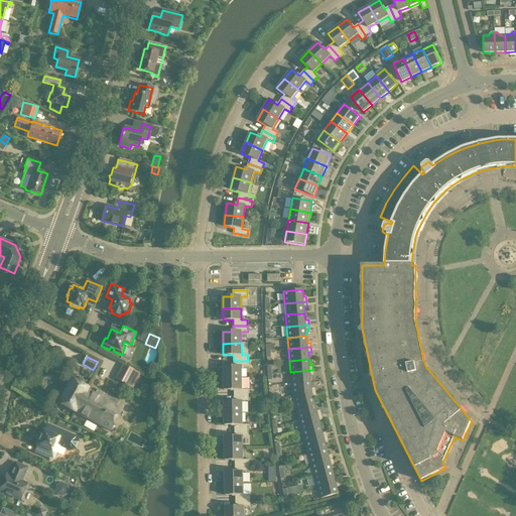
[(223,367),(224,378),(242,378),(242,367),(248,366),(248,361),(234,361),(234,366),(223,367)]
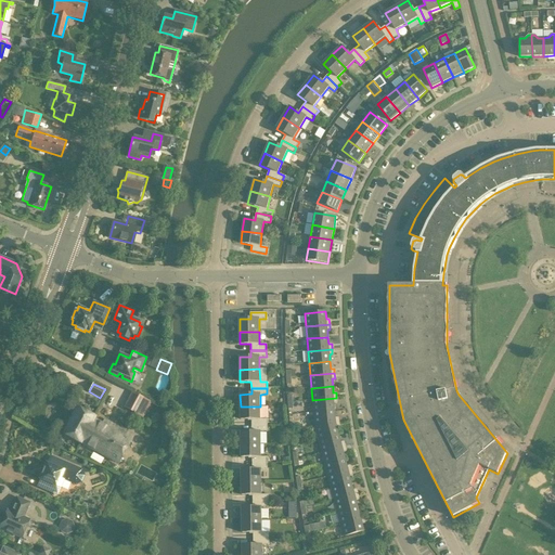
[(124,408),(142,417),(151,402),(132,391),(124,408)]
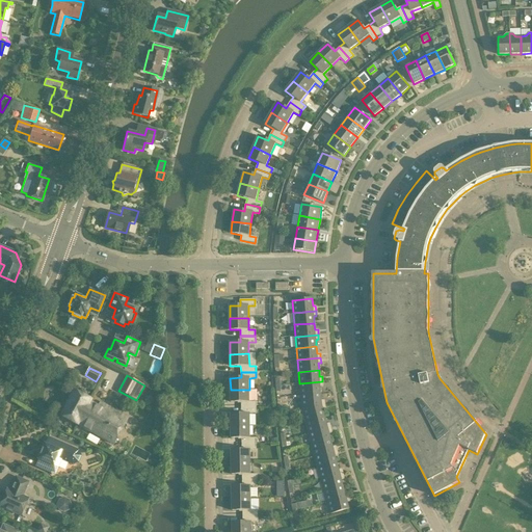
[(322,381),(299,383),(300,395),(321,394),(320,387),(323,387),(322,381)]
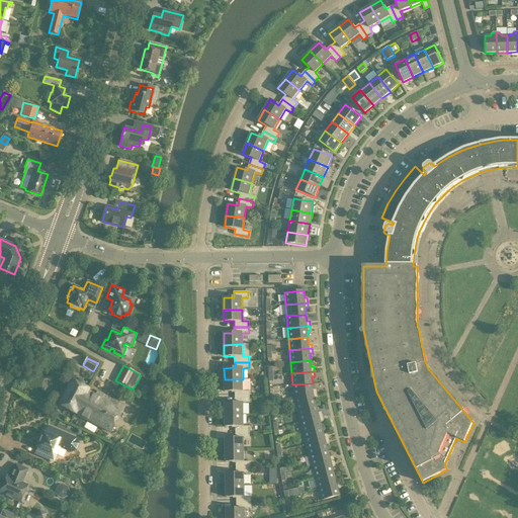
[(243,379),(225,379),(225,392),(235,392),(235,398),(249,397),(249,392),(243,392),(243,379)]
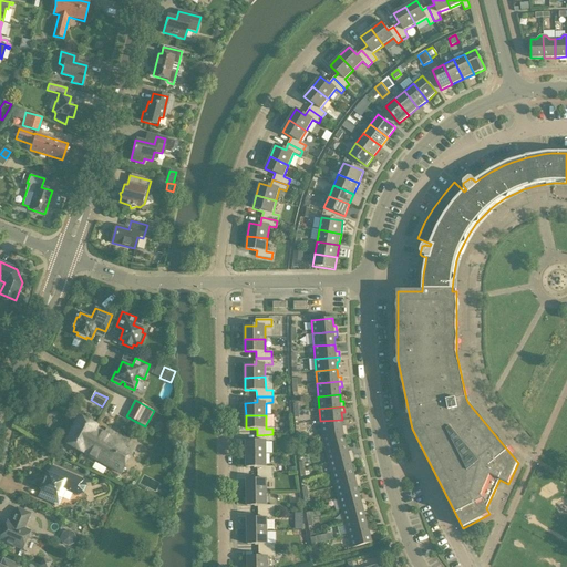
[(83,453),(95,429),(96,426),(79,416),(64,443),(83,453)]
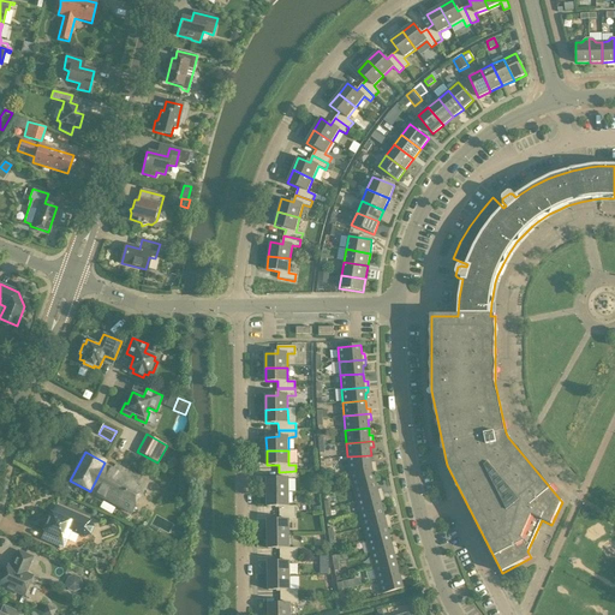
[(371,455),(347,457),(348,473),(375,469),(375,463),(371,463),(371,455)]
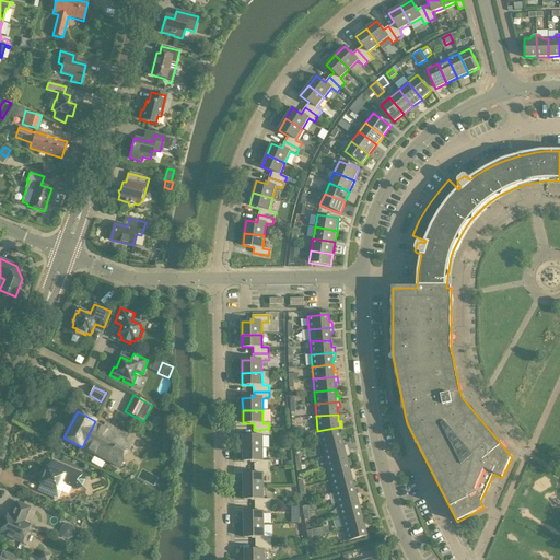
[(94,423),(82,447),(119,467),(135,440),(105,423),(103,428),(94,423)]
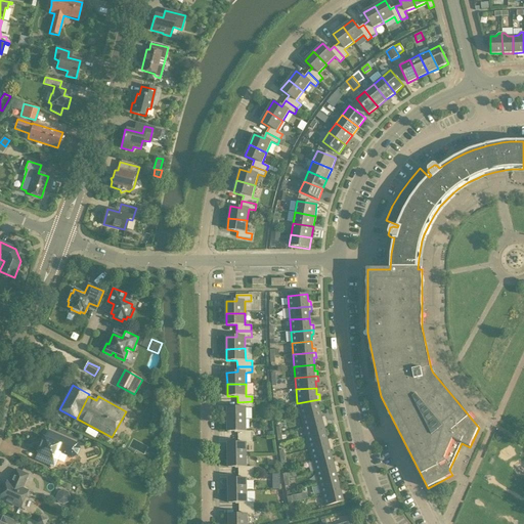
[(319,399),(297,403),(301,416),(320,410),(318,404),(320,403),(319,399)]
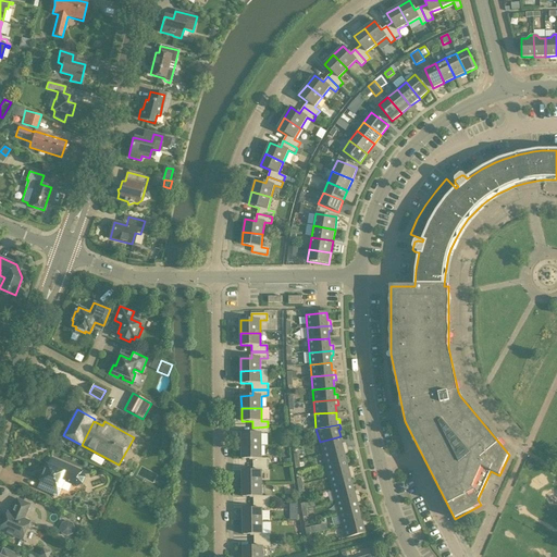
[(242,433),(242,446),(261,446),(261,433),(268,433),(268,426),(252,428),(252,433),(242,433)]
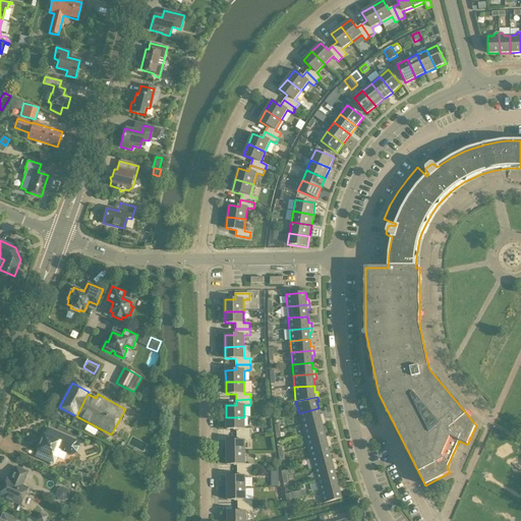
[(324,419),(323,414),(320,415),(319,408),(299,413),(302,424),(324,419)]
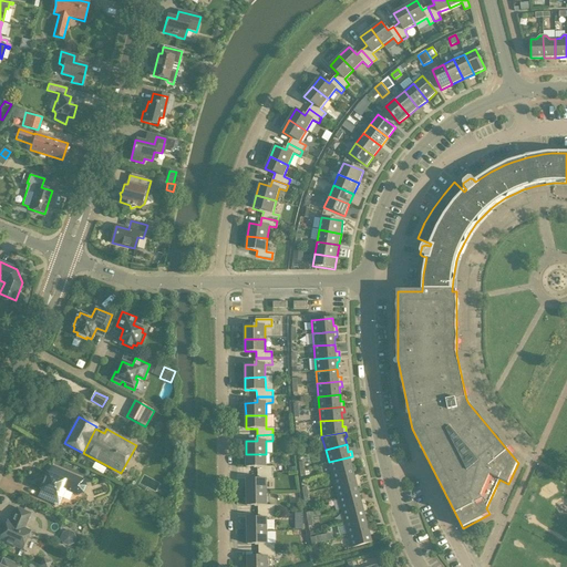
[(246,454),(246,467),(257,467),(257,473),(274,473),(274,466),(266,466),(266,454),(246,454)]
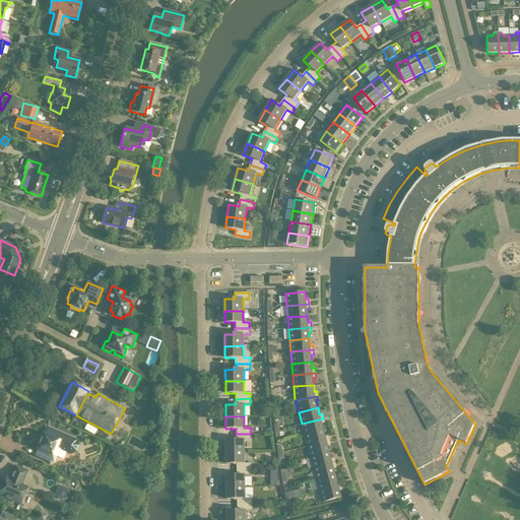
[(323,430),(322,424),(324,423),(323,418),(302,424),(305,435),(323,430)]
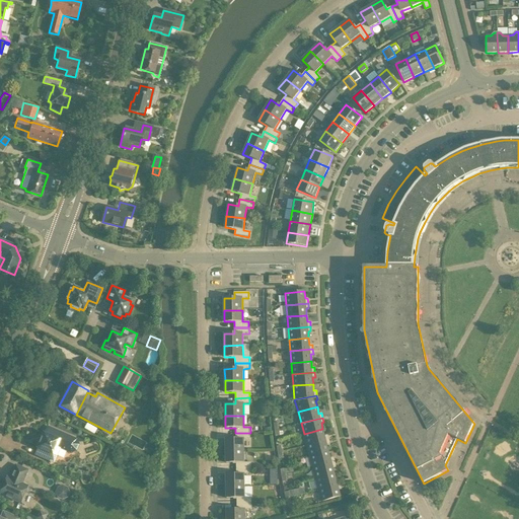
[(76,440),(47,428),(43,438),(41,438),(40,440),(39,439),(36,440),(34,443),(35,445),(38,445),(36,448),(38,448),(34,455),(53,463),(56,456),(52,454),(55,446),(71,453),(75,451),(78,445),(76,440)]
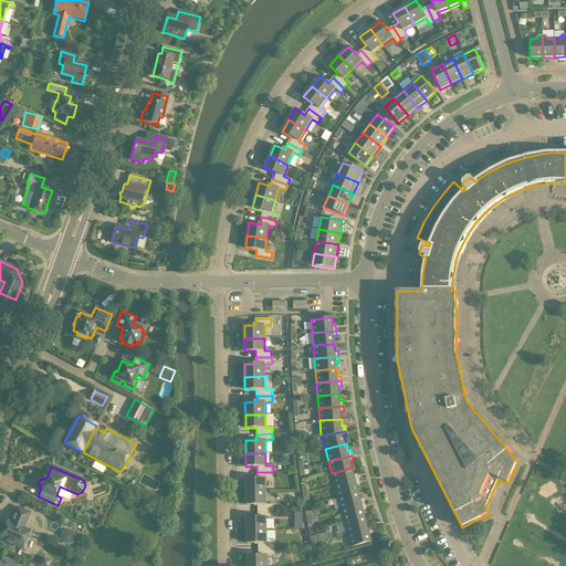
[(354,475),(352,468),(332,473),(334,486),(358,480),(357,474),(354,475)]
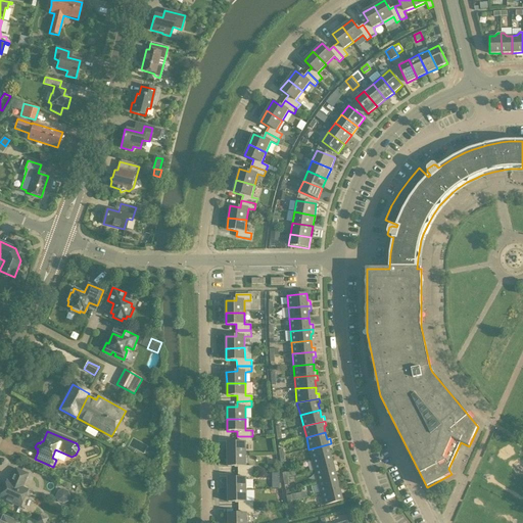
[(227,442),(228,455),(246,455),(246,442),(252,442),(252,436),(237,436),(238,442),(227,442)]
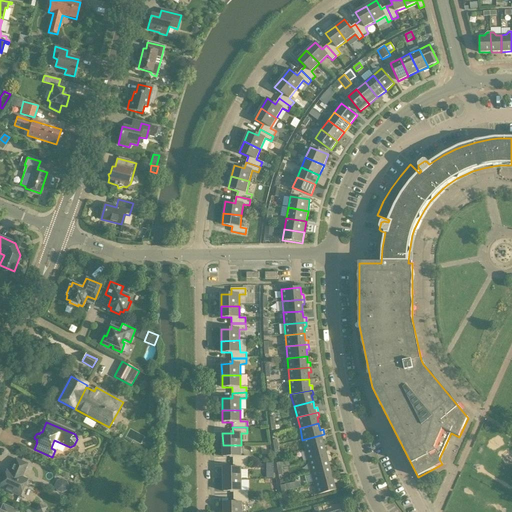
[(325,438),(324,434),(302,440),(305,451),(324,446),(323,439),(325,438)]
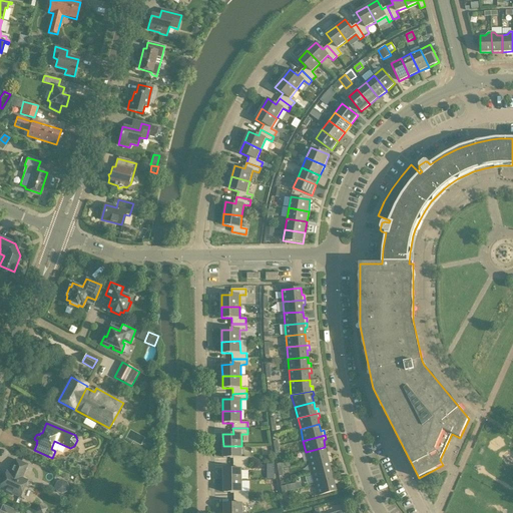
[(241,446),(223,446),(223,458),(233,458),(233,463),(247,463),(247,457),(241,457),(241,446)]
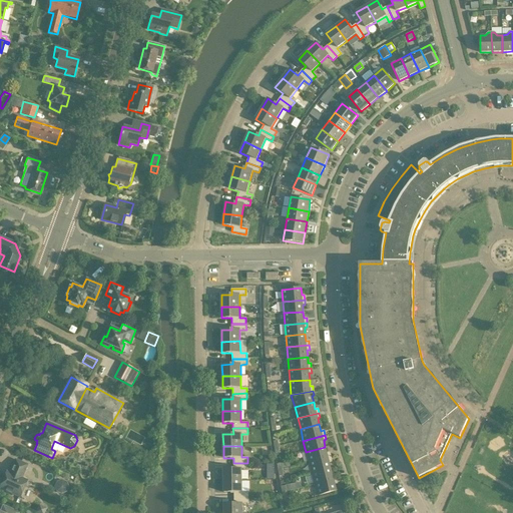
[(306,452),(309,463),(331,457),(330,452),(327,453),(325,447),(306,452)]
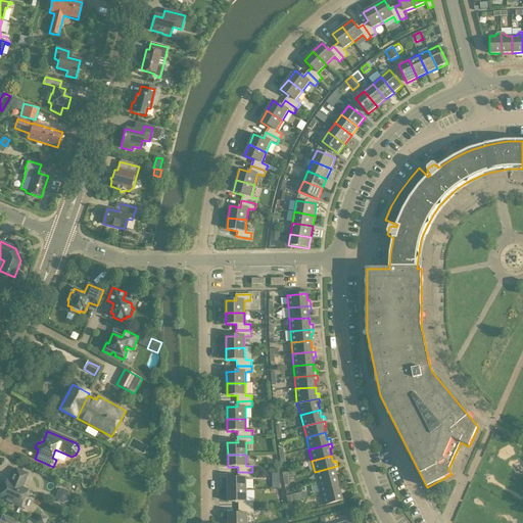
[(337,466),(315,472),(318,483),(337,478),(335,471),(338,471),(337,466)]
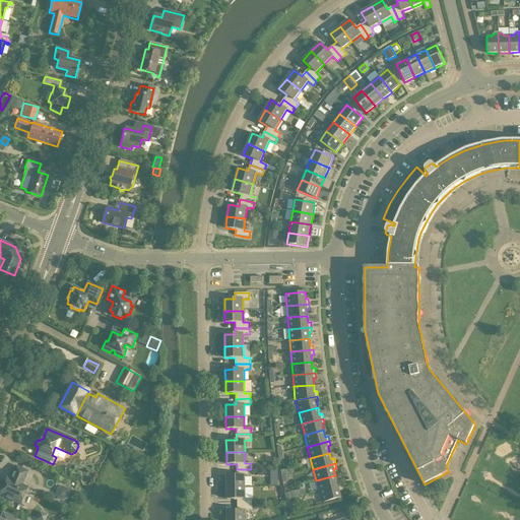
[(0,492),(0,495),(8,499),(20,504),(27,488),(21,484),(27,471),(15,466),(7,484),(4,483),(0,492)]
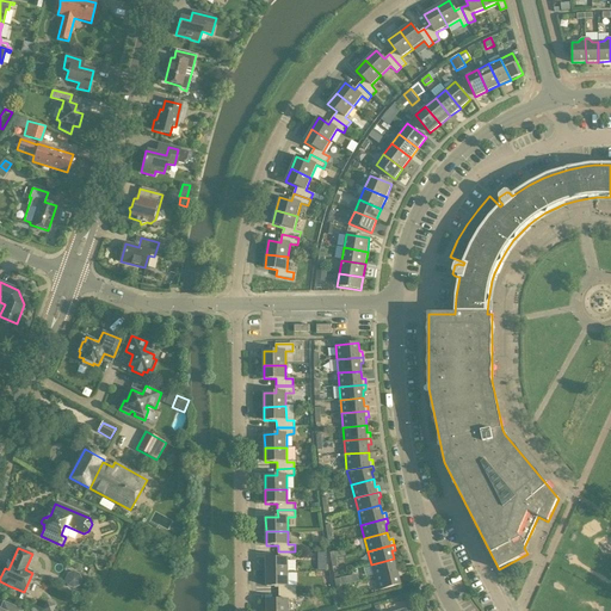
[(266,559),(266,573),(288,572),(288,559),(295,559),(295,551),(278,551),(278,559),(266,559)]
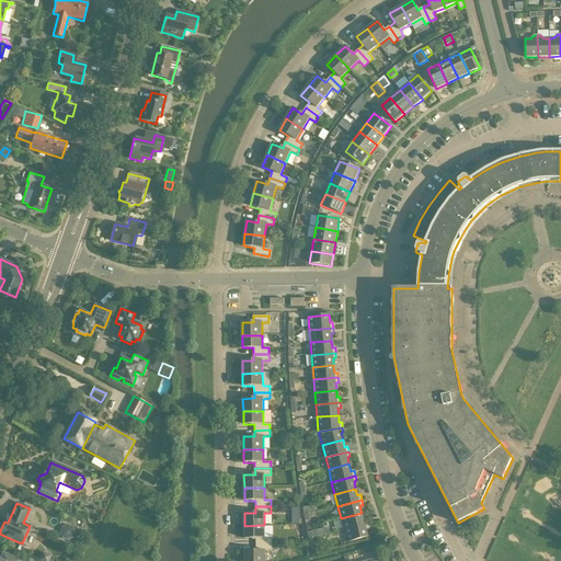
[(341,518),(344,530),(368,524),(366,518),(364,519),(362,513),(341,518)]
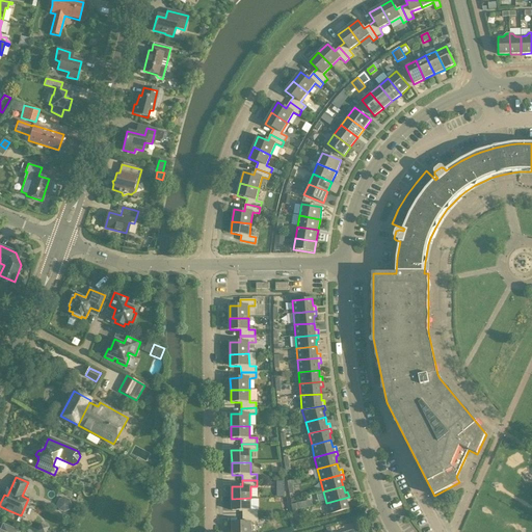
[(326,503),(329,514),(349,509),(347,502),(350,502),(349,497),(326,503)]
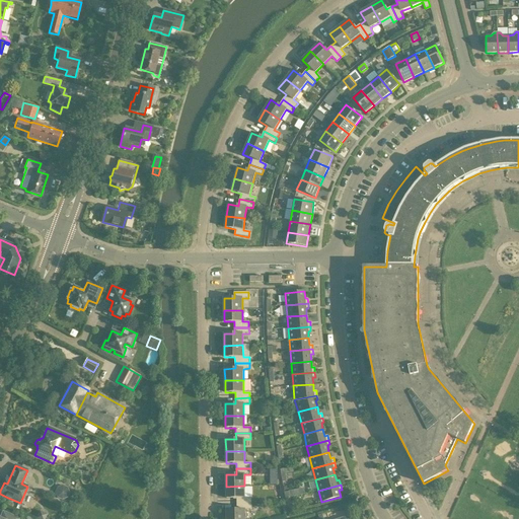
[(55,493),(57,498),(62,500),(67,498),(70,493),(68,488),(63,486),(57,488),(55,493)]
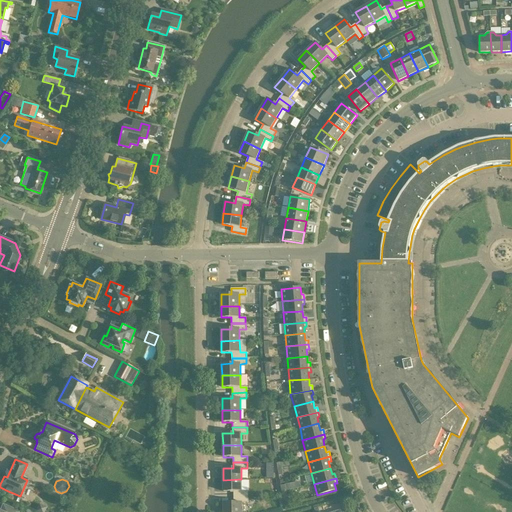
[(223,480),(223,491),(233,491),(233,497),(248,497),(248,491),(241,491),(241,479),(223,480)]
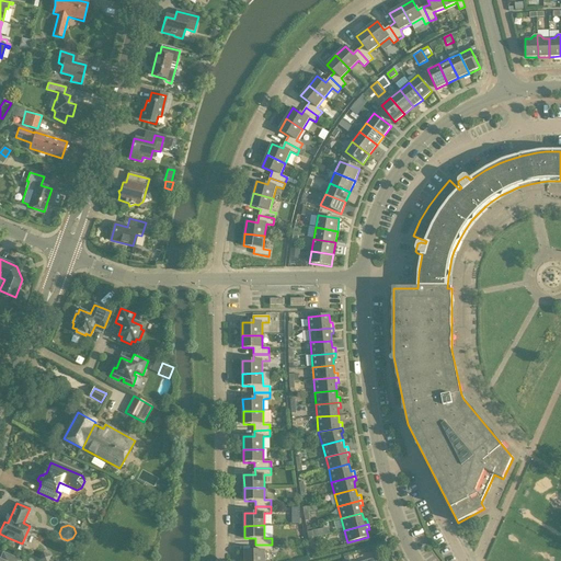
[(321,529),(312,530),(313,538),(322,536),(321,529)]
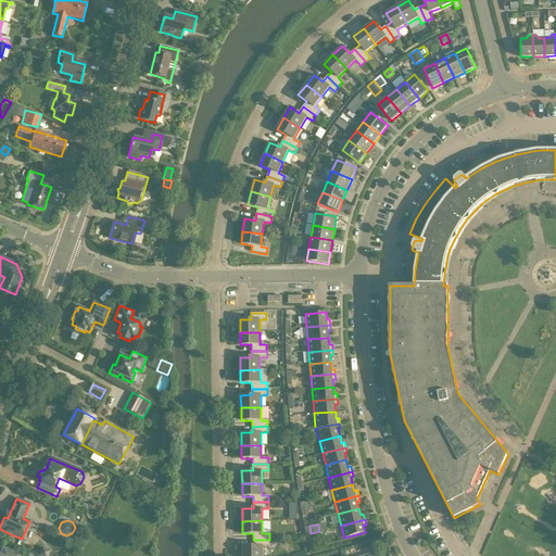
[(242,546),(242,555),(262,555),(263,546),(269,546),(269,540),(253,540),(253,546),(242,546)]
